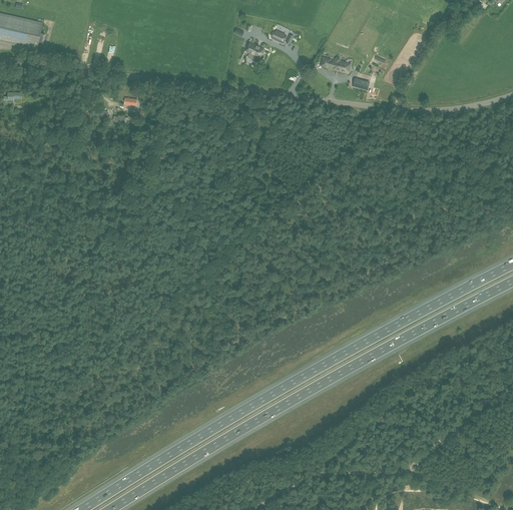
[(38,39),(43,40),(45,32),(40,31),(42,20),(0,10),(0,39),(36,48),(38,39)]
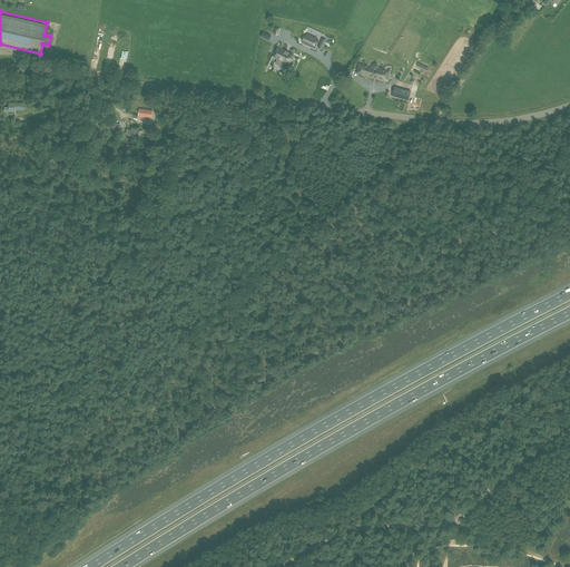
[(306,31),(305,31),(302,39),(315,45),(316,42),(315,41),(316,39),(317,40),(318,37),(315,36),(316,35),(307,30),(306,31)]
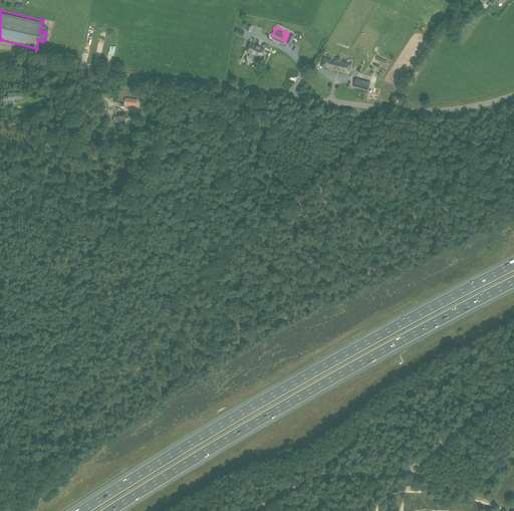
[(261,55),(265,46),(254,42),(250,50),(261,55)]
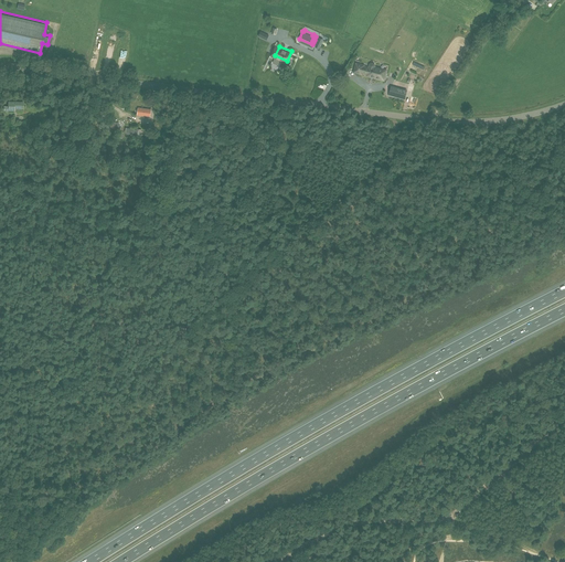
[(361,72),(361,70),(372,73),(371,73),(374,74),(384,76),(386,69),(385,66),(374,64),(375,63),(374,61),(372,61),(370,61),(369,61),(368,63),(364,63),(365,62),(355,59),(353,70),(361,72)]
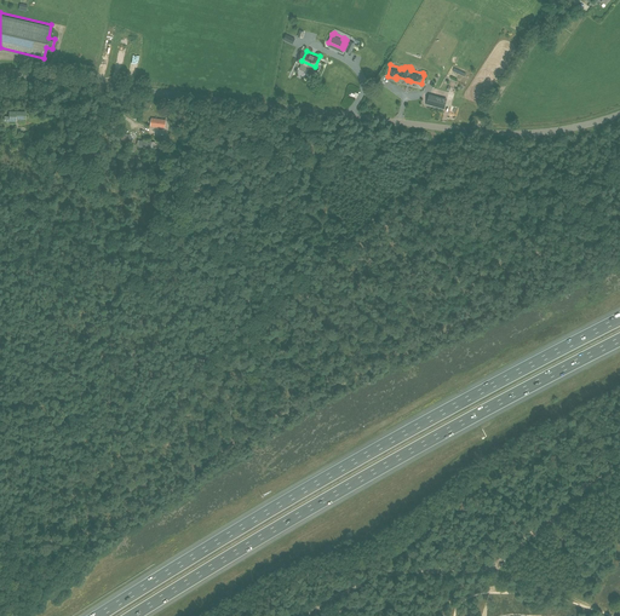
[(445,107),(447,96),(429,91),(426,102),(445,107)]
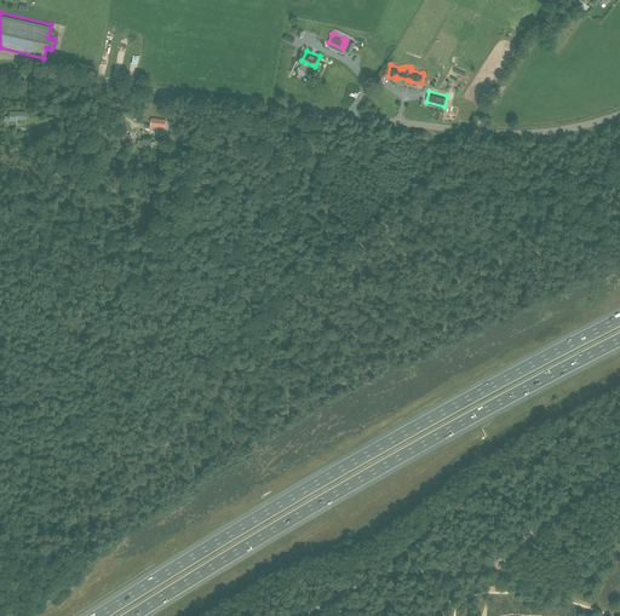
[(165,126),(166,116),(151,115),(150,122),(158,124),(158,125),(165,126)]
